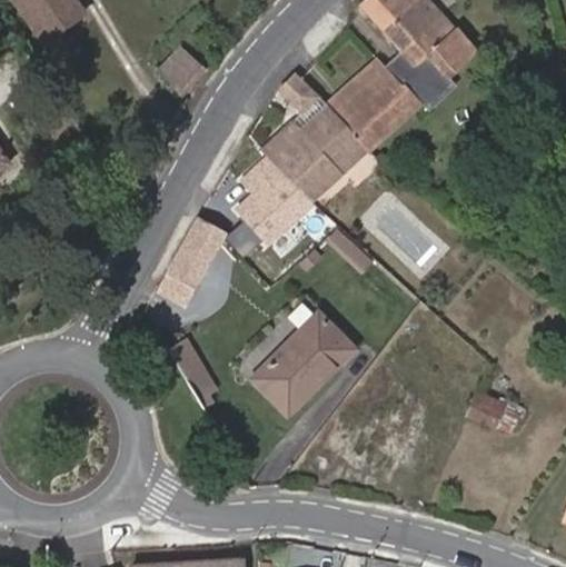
[(71,0),(11,0),(39,41),(80,12),(71,0)]
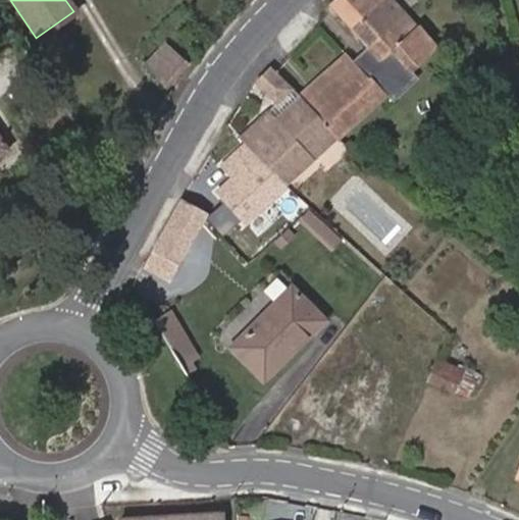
[(330,0),(328,3),(351,30),(382,0),(330,0)]
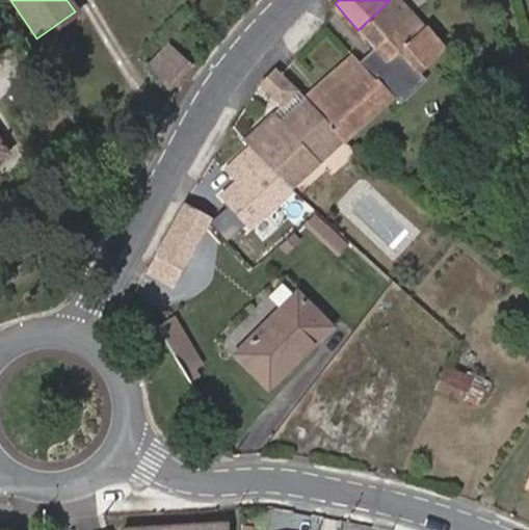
[(394,0),(390,0),(358,30),(374,48),(408,16),(394,0)]
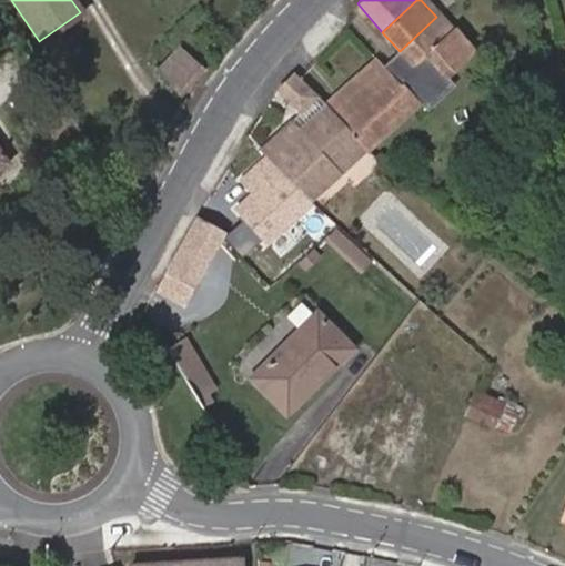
[(406,59),(390,73),(413,98),(439,74),(443,80),(471,56),(436,17),(400,51),(406,59)]
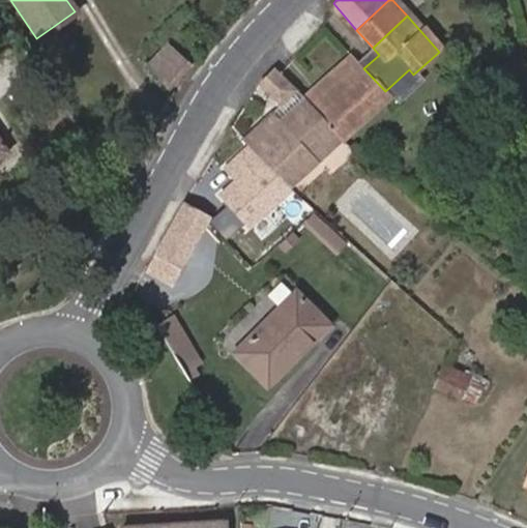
[(166,84),(188,62),(169,42),(146,63),(166,84)]
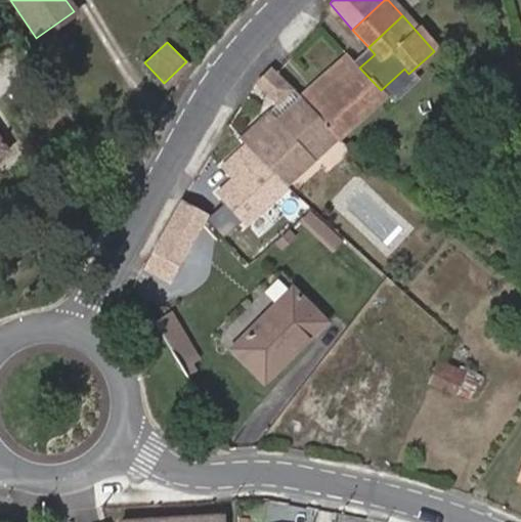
[(368,47),(352,61),(359,68),(375,54),(368,47)]
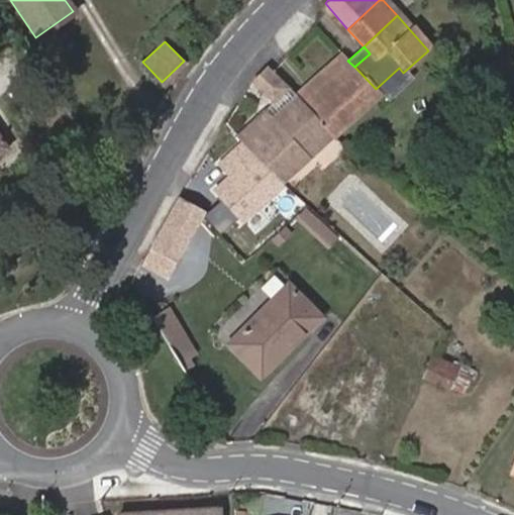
[(347,61),(340,53),(305,85),(342,126),(380,94),(376,89),(354,67),(347,61)]
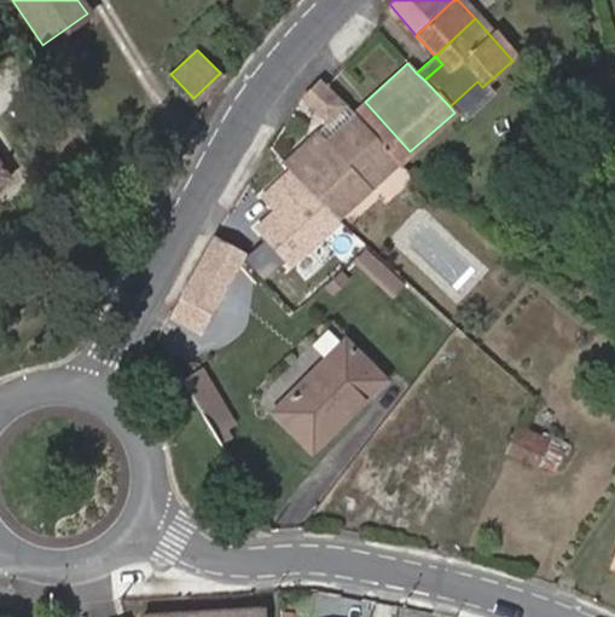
[(315,81),(297,98),(321,125),(340,108),(315,81)]
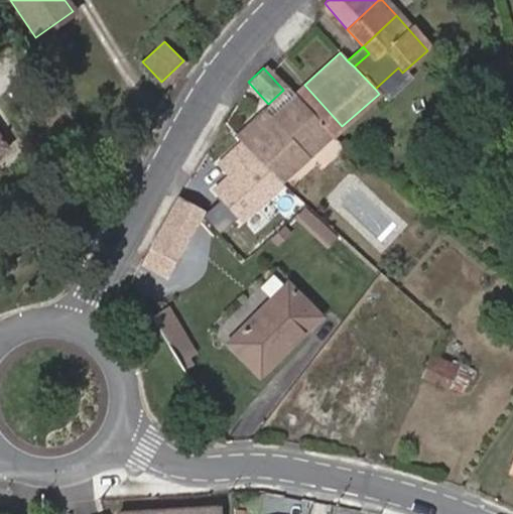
[(398,68),(375,89),(379,94),(402,73),(398,68)]
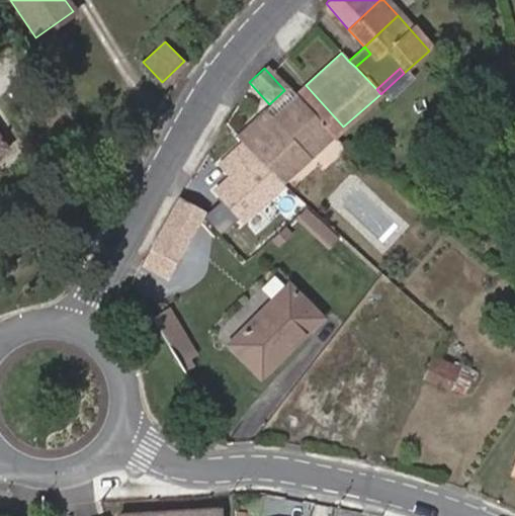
[(404,73),(380,94),(388,102),(411,81),(404,73)]
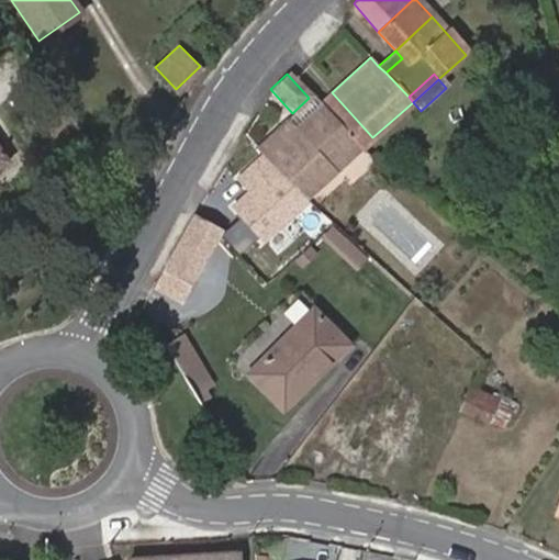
[(332,92),(320,104),(360,148),(372,137),(332,92)]
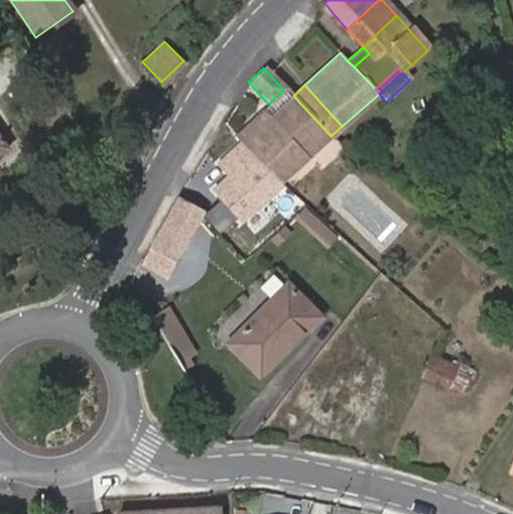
[(331,136),(293,96),(269,116),(263,109),(236,134),(243,142),(279,182),(331,136)]
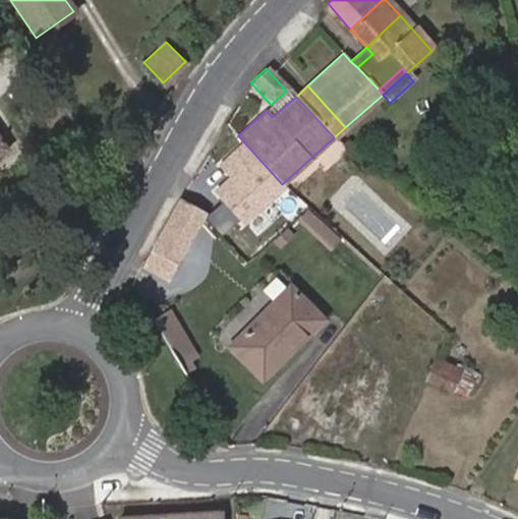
[(242,221),(282,184),(245,143),(220,166),(230,177),(215,190),(242,221)]
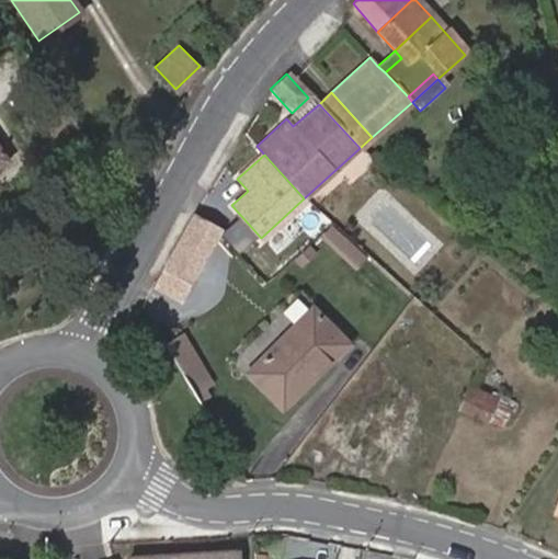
[(219,231),(191,217),(164,266),(190,281),(192,282),(219,231)]
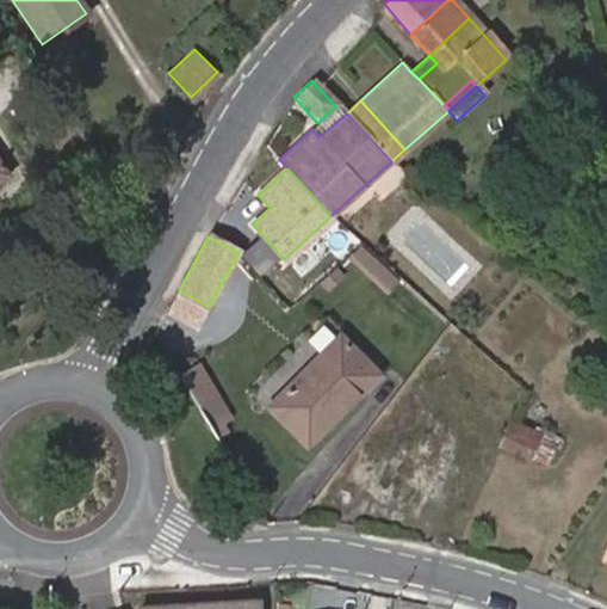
[(179,290),(167,312),(194,327),(206,306),(179,290)]
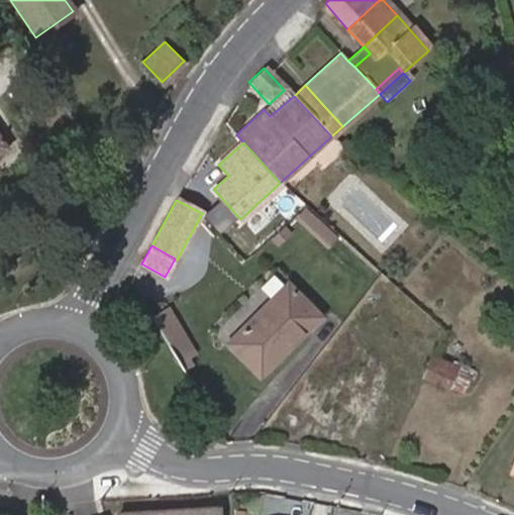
[(318,317),(285,287),(228,345),(262,377),(318,317)]
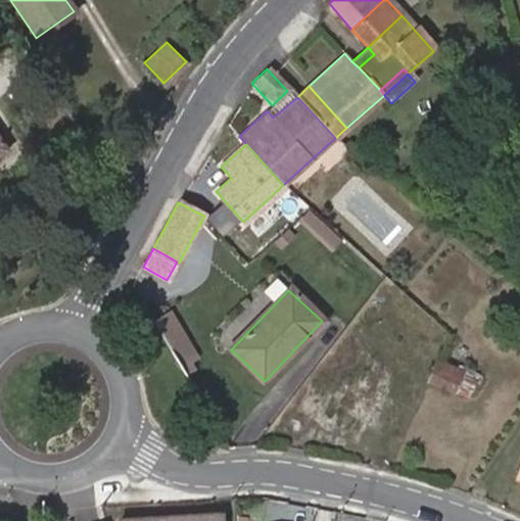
[(154,325),(189,372),(205,361),(171,313),(154,325)]
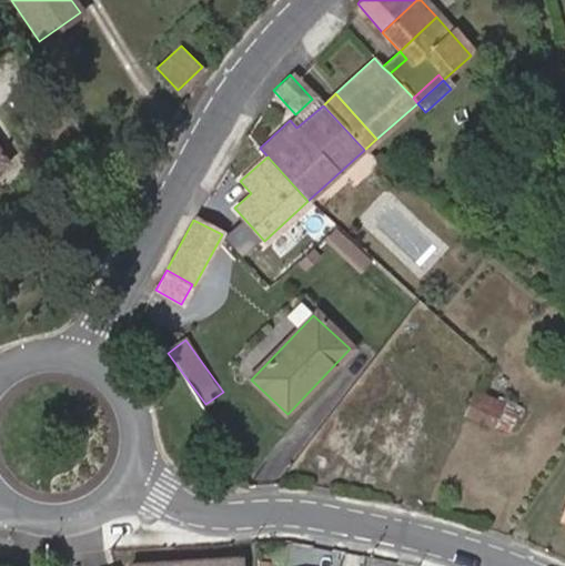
[(518,403),(523,392),(506,386),(502,396),(518,403)]
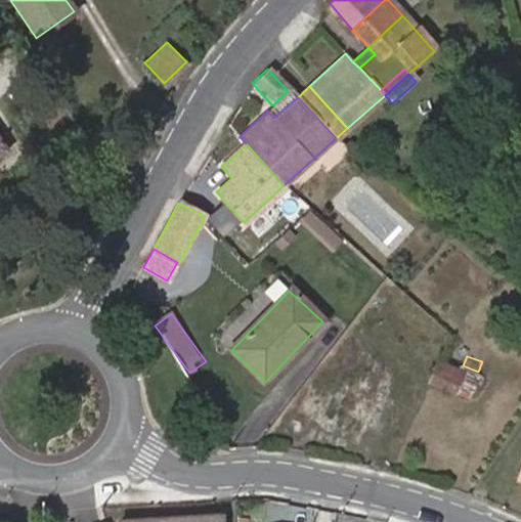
[(452,376),(433,368),(429,381),(428,384),(452,393),(460,373),(454,370),(452,376)]
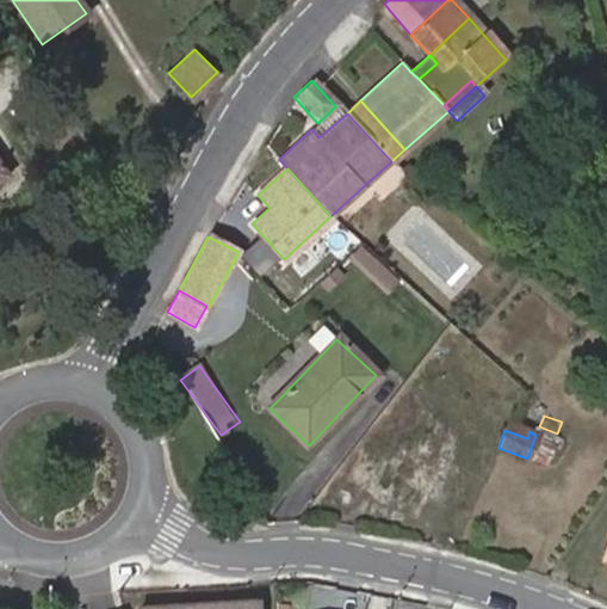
[(555,450),(536,444),(527,465),(546,472),(555,450)]
